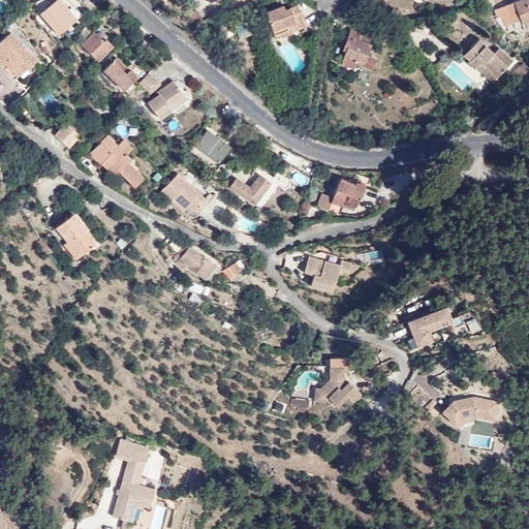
[(56,38),(80,21),(64,0),(57,0),(38,13),(56,38)]
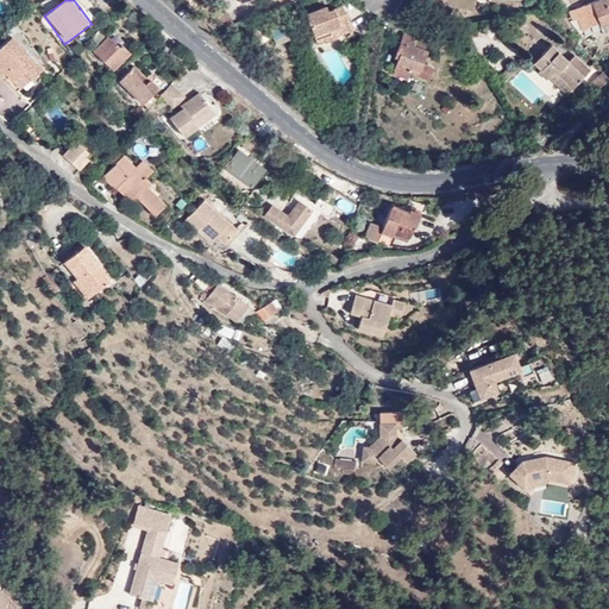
[(112,13),(117,8),(108,0),(107,0),(104,6),(112,13)]
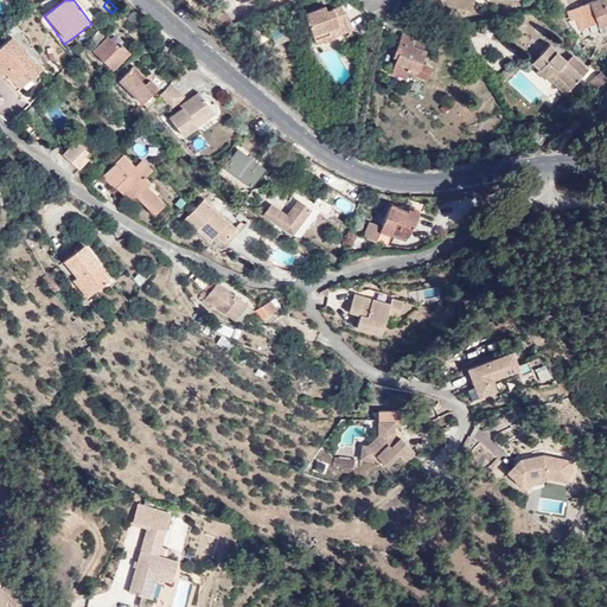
[(599,26),(606,23),(606,0),(596,0),(568,12),(572,20),(575,19),(580,30),(598,23),(599,26)]
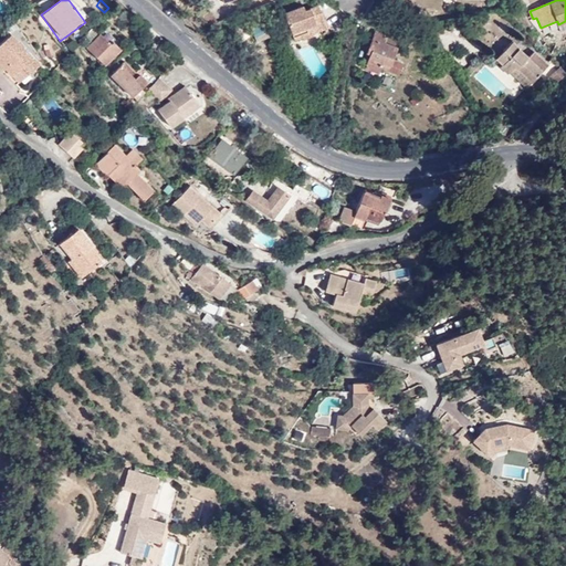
[(310,27),(324,20),(317,6),(304,11),(302,7),(284,14),(294,40),(302,37),(303,39),(314,34),(312,30),(310,27)]
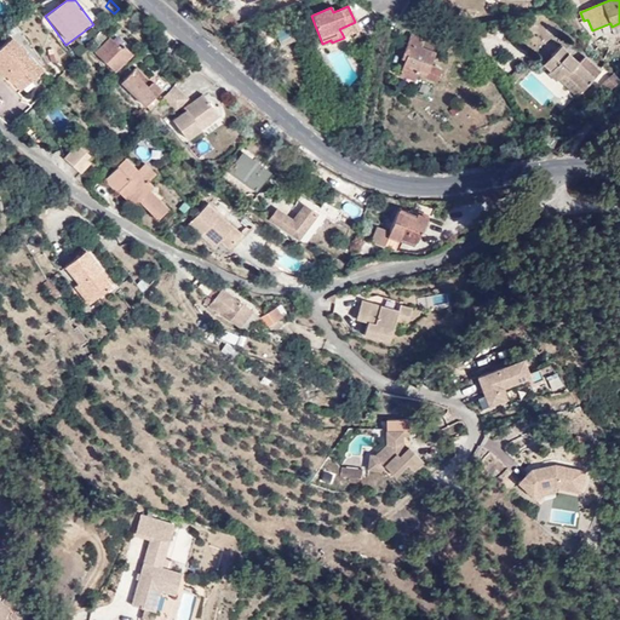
[(223,17),(229,29),(239,26),(230,12),(223,17)]
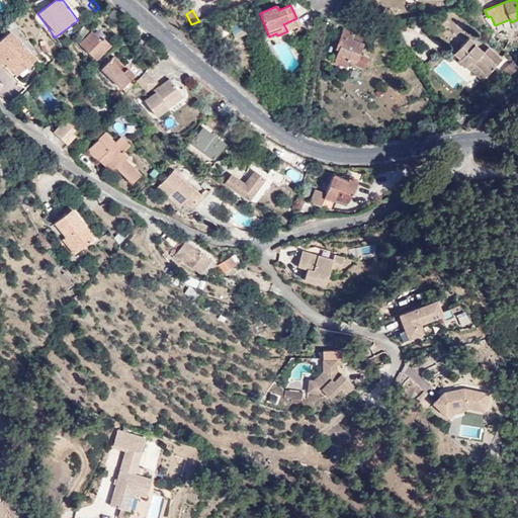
[(297,23),(296,18),(283,24),(285,27),(297,23)]
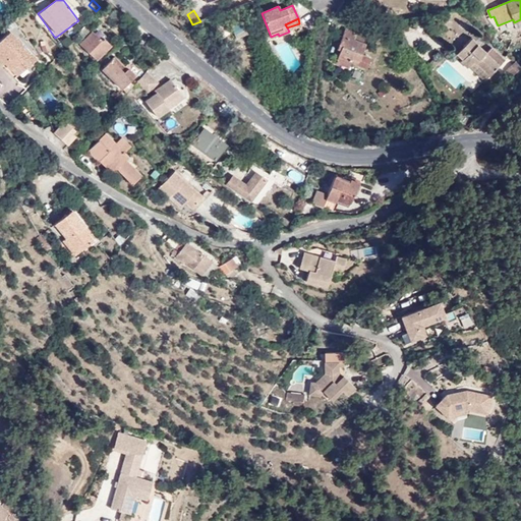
[(234,29),(237,35),(248,27),(244,22),(234,29)]
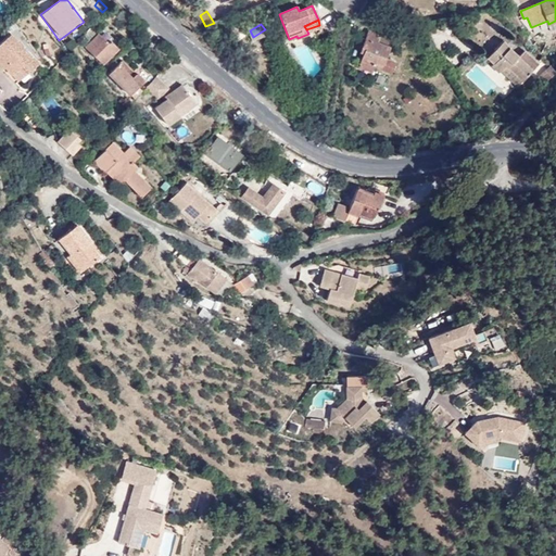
[(364,53),(362,61),(375,66),(392,73),(395,62),(386,59),(389,48),(377,42),(379,36),(368,32),(363,47),(366,49),(364,53)]
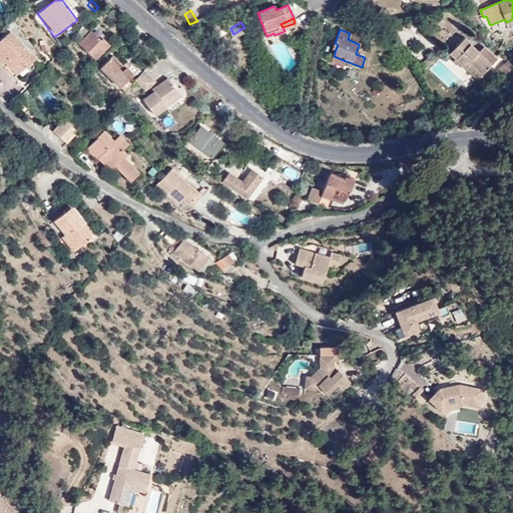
[(11,68),(17,62),(20,60),(26,66),(36,57),(31,52),(29,54),(19,44),(21,42),(10,30),(0,39),(0,55),(5,61),(11,68)]
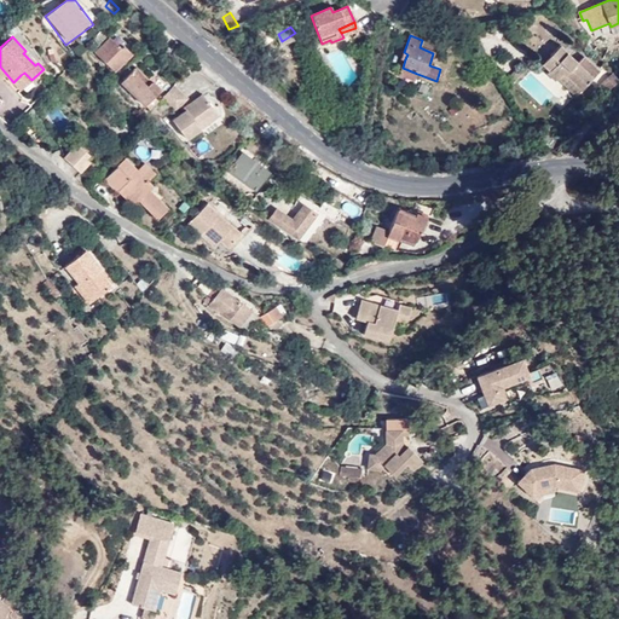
[(96,53),(115,71),(132,53),(125,46),(122,48),(111,38),(96,53)]
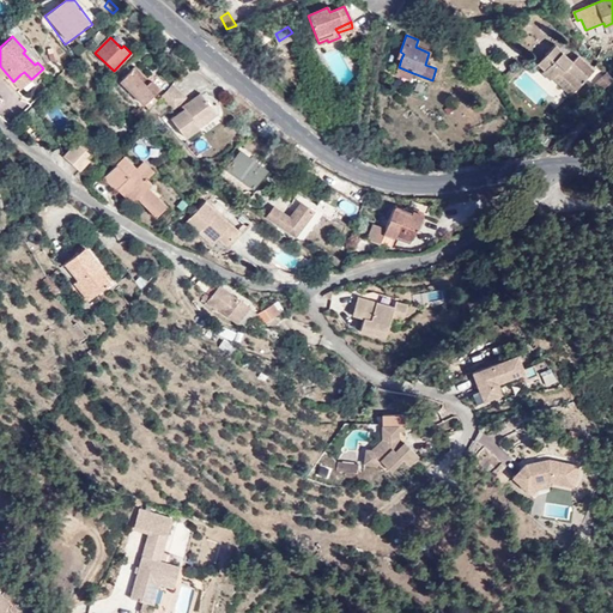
[(416,47),(429,53),(432,44),(418,40),(416,47)]
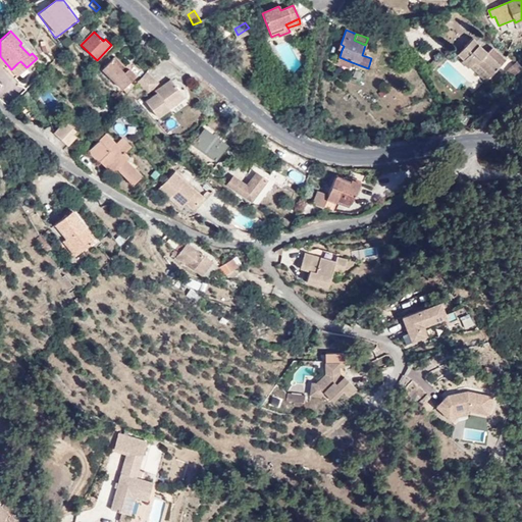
[(476,60),(491,75),(507,59),(493,46),(488,52),(473,38),(459,53),(465,58),(471,65),(476,60)]
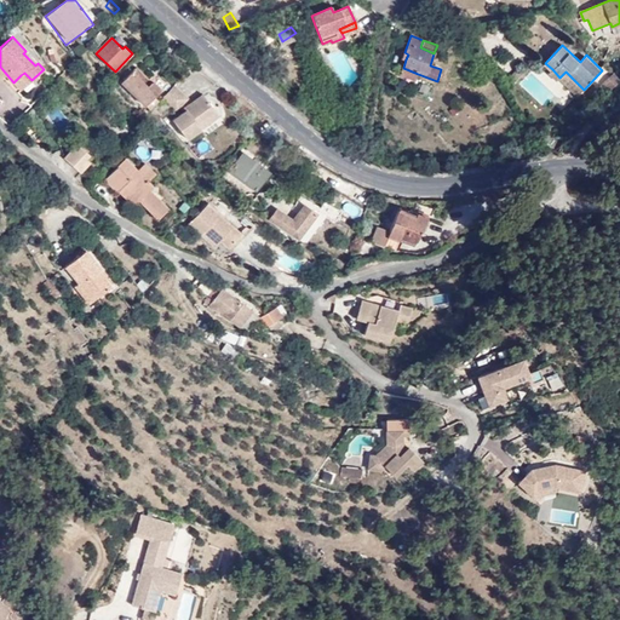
[(418,74),(403,68),(400,75),(414,81),(418,74)]
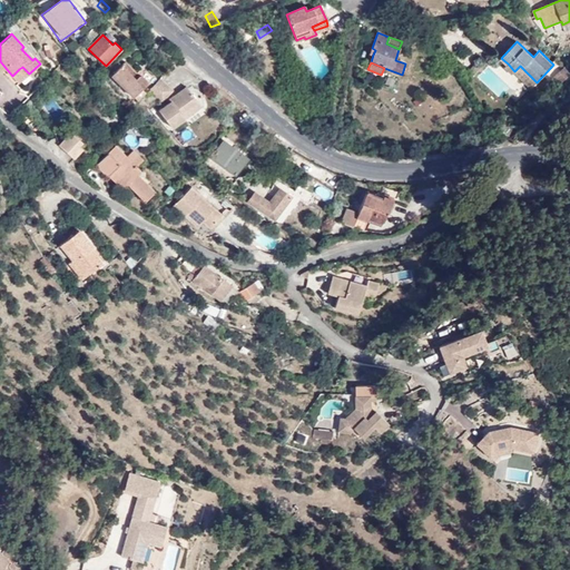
[(504,67),(512,74),(514,71),(508,64),(504,67)]
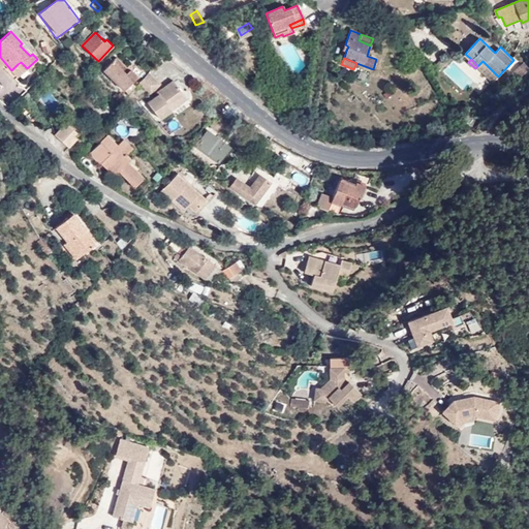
[(110,64),(106,60),(100,67),(104,69),(110,64)]
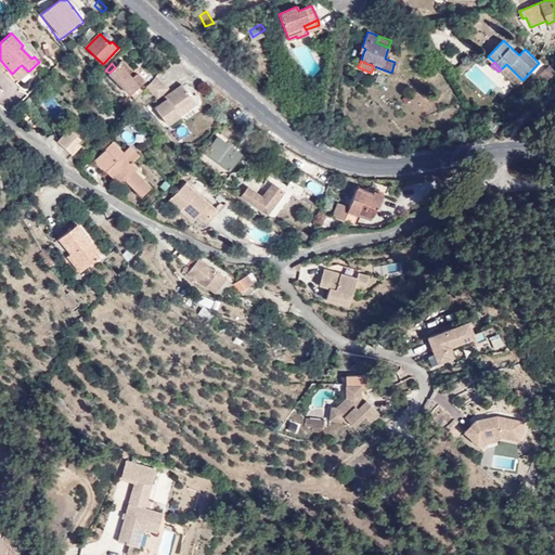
[(119,63),(115,67),(110,73),(131,94),(139,86),(144,80),(144,78),(139,74),(137,74),(132,77),(119,63)]
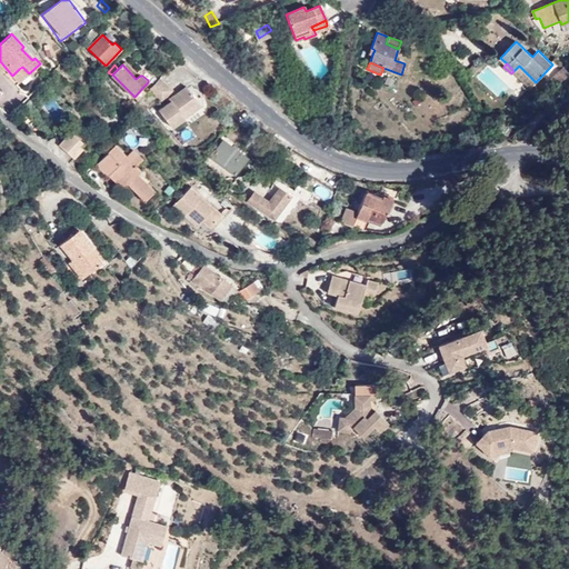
[(469,70),(475,75),(479,69),(475,65),(469,70)]
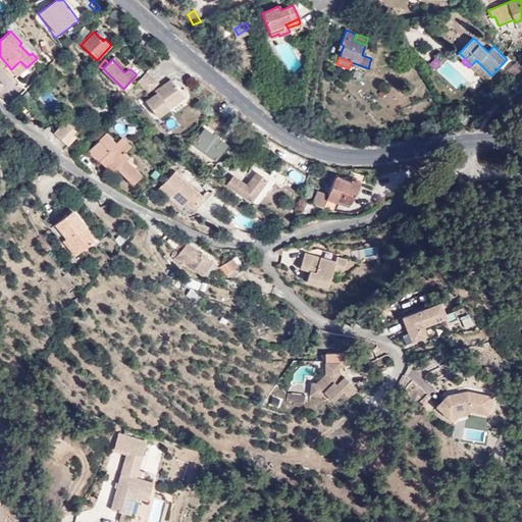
[(471,65),(487,81),(491,75),(476,60),(471,65)]
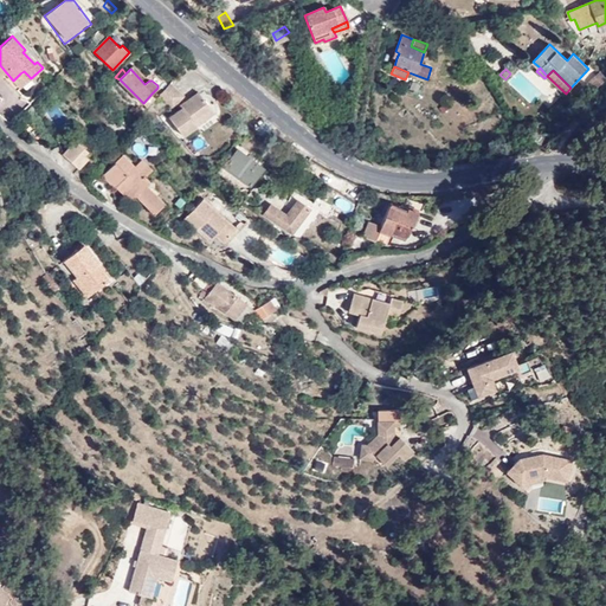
[(24,71),(20,73),(27,82),(31,78),(24,71)]
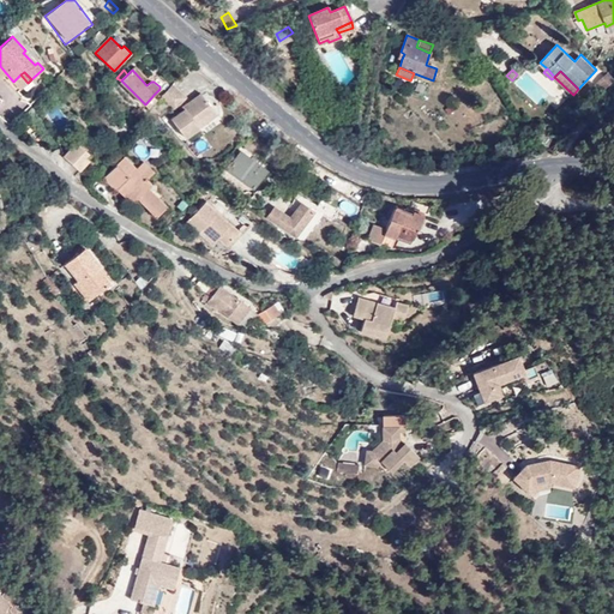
[(175,86),(172,83),(160,96),(163,100),(175,86)]
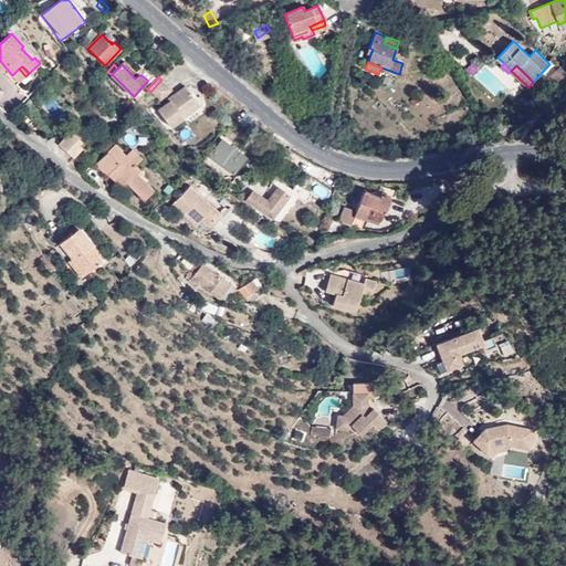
[(173,90),(161,80),(150,92),(161,102),(173,90)]
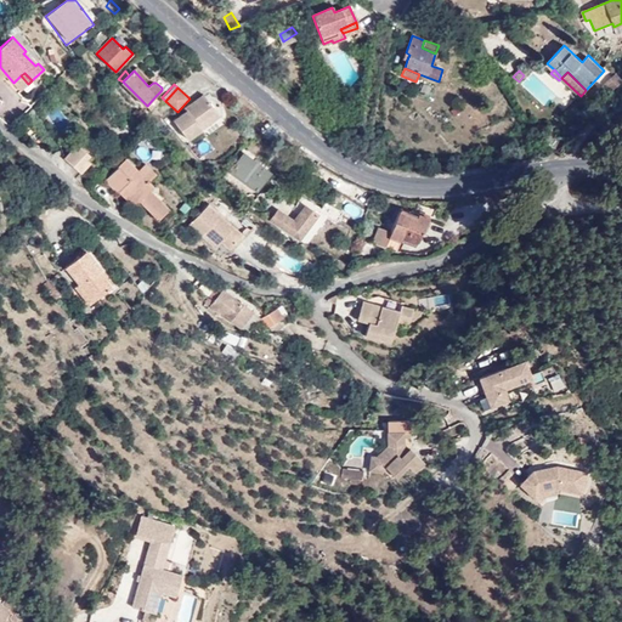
[(202,123),(216,112),(203,94),(185,108),(186,111),(174,120),(187,140),(202,130),(196,123),(199,119),(202,123)]
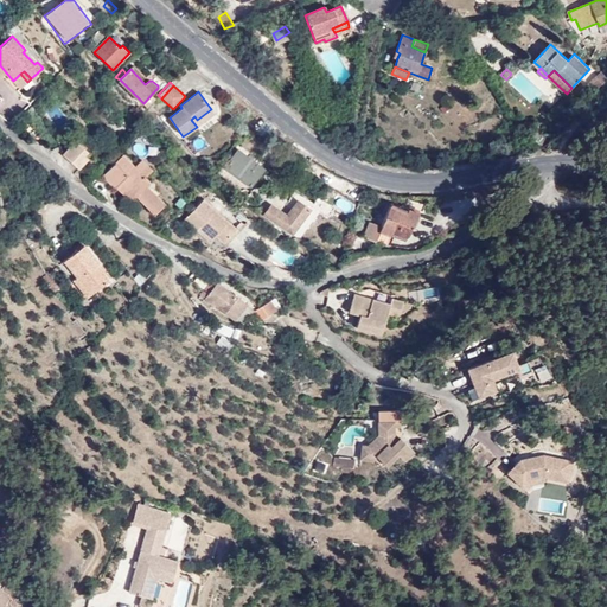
[(144,103),(148,107),(155,97),(152,94),(144,103)]
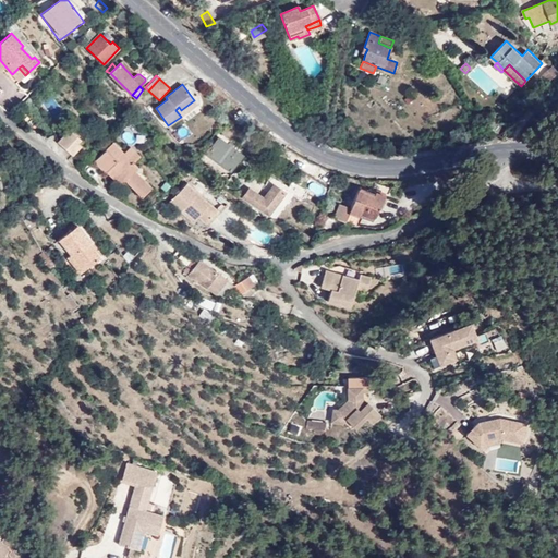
[(197,105),(194,100),(181,110),(179,107),(176,110),(181,117),(197,105)]
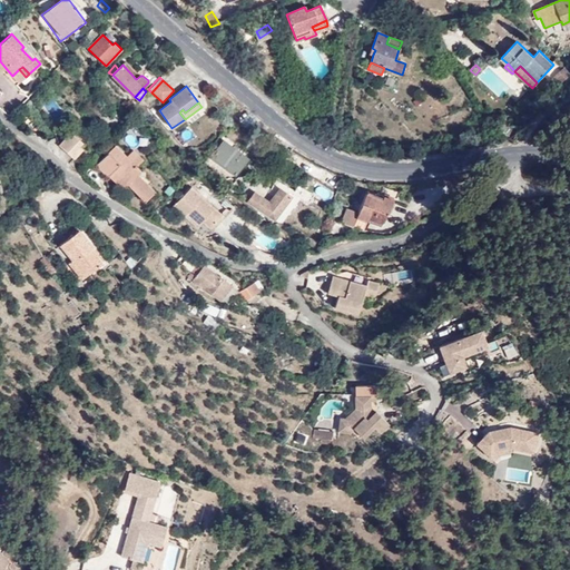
[(59,146),(74,158),(81,148),(79,146),(82,141),(71,131),(59,146)]
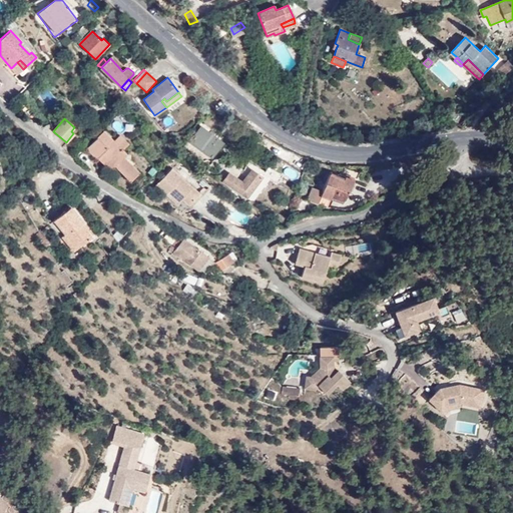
[(190,141),(212,157),(223,142),(209,132),(212,129),(203,123),(190,141)]
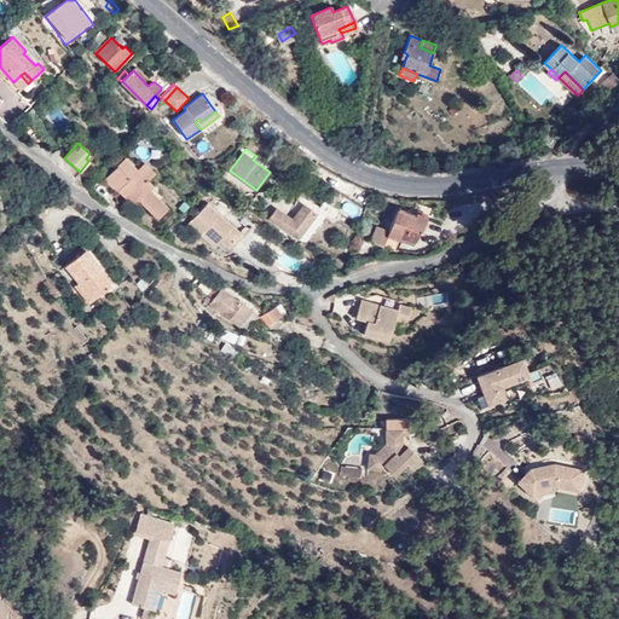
[(123,192),(122,195),(133,206),(138,201),(157,219),(168,209),(152,192),(151,192),(146,191),(144,189),(144,180),(146,179),(148,181),(155,173),(145,162),(137,169),(126,158),(105,179),(117,192),(119,191),(120,189),(123,192)]
